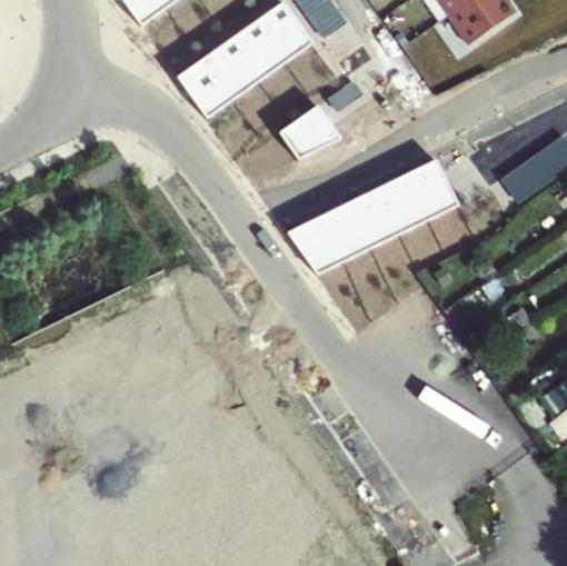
[(121,0),(139,25),(166,6),(161,0),(121,0)]
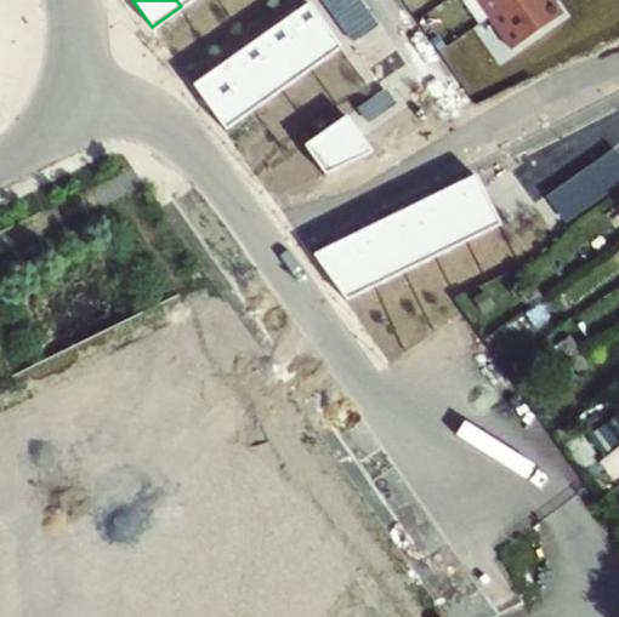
[(486,0),(517,44),(563,11),(555,0),(486,0)]
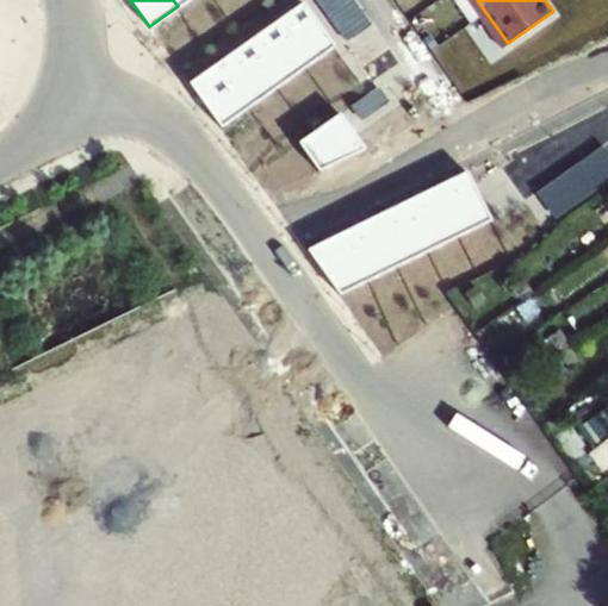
[(303,1),(273,22),(305,66),(334,45),(303,1)]
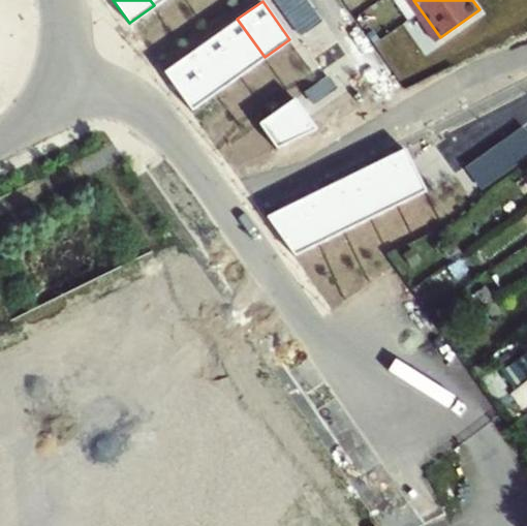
[(237,19),(213,36),(240,74),(265,57),(237,19)]
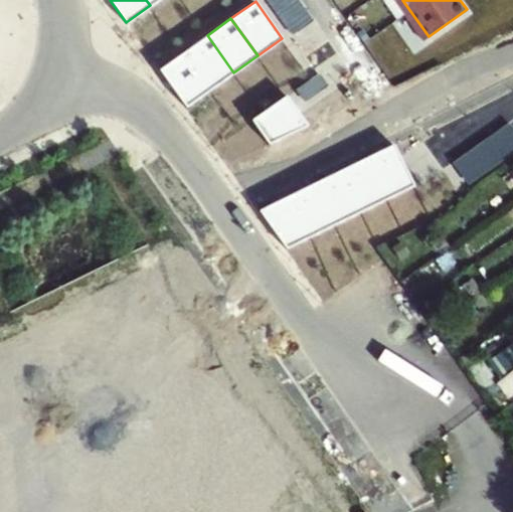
[(207,35),(183,52),(210,89),(233,72),(207,35)]
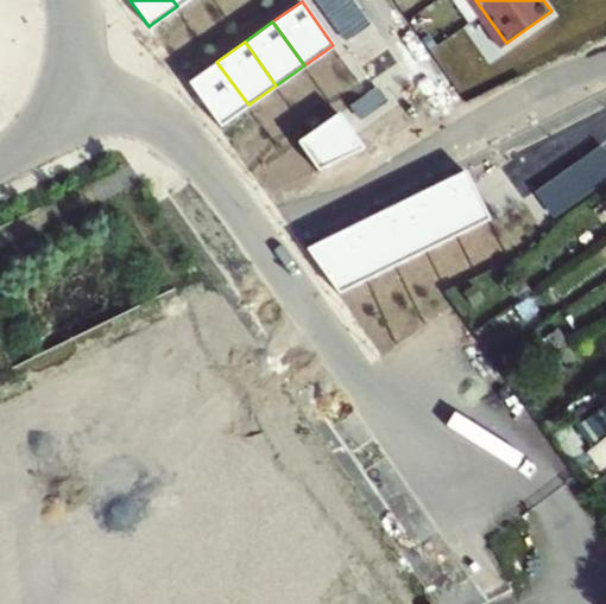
[(216,62),(188,82),(219,126),(248,105),(216,62)]
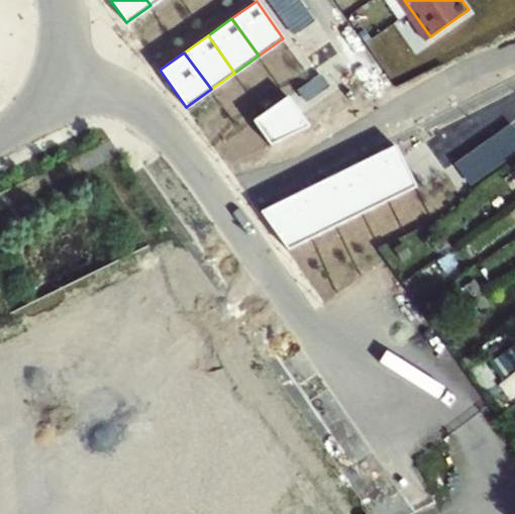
[(252,119),(270,144),(308,126),(287,95),(252,119)]
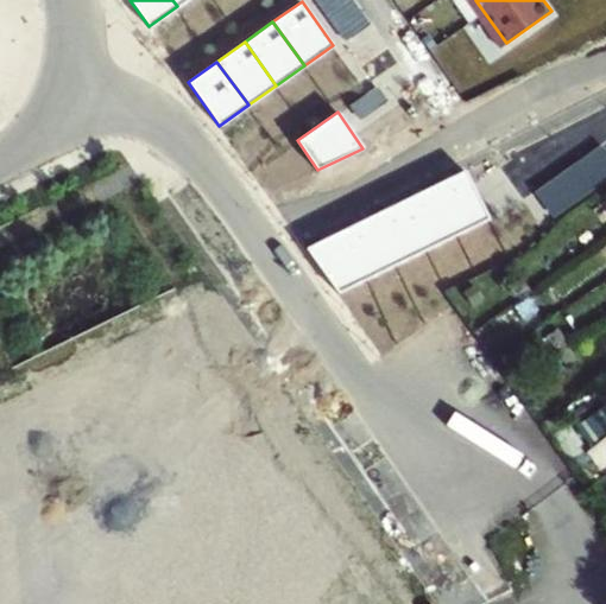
[(605,152),(599,142),(534,188),(553,216),(605,178),(605,152)]
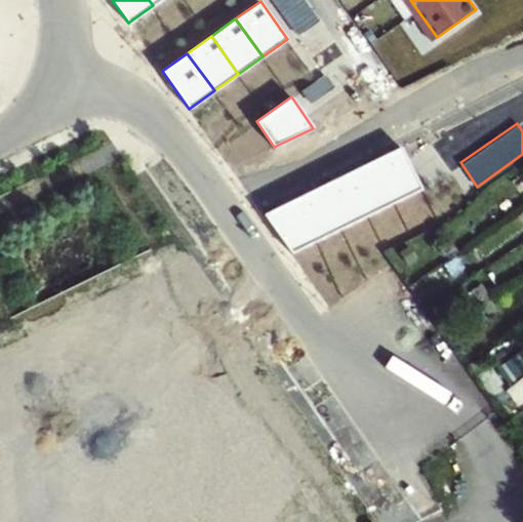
[(401,147),(373,160),(394,202),(421,189),(401,147)]
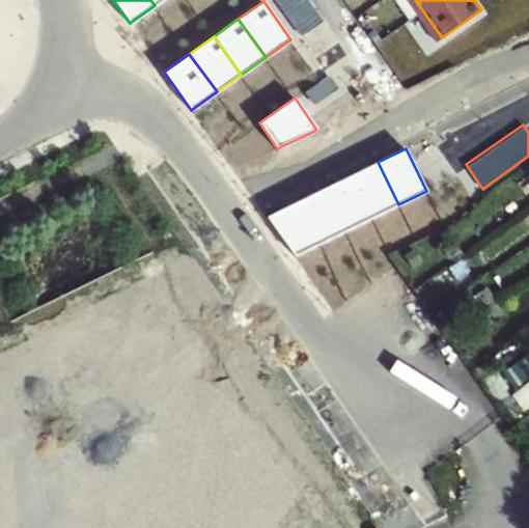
[(378,162),(351,175),(371,218),(398,204),(378,162)]
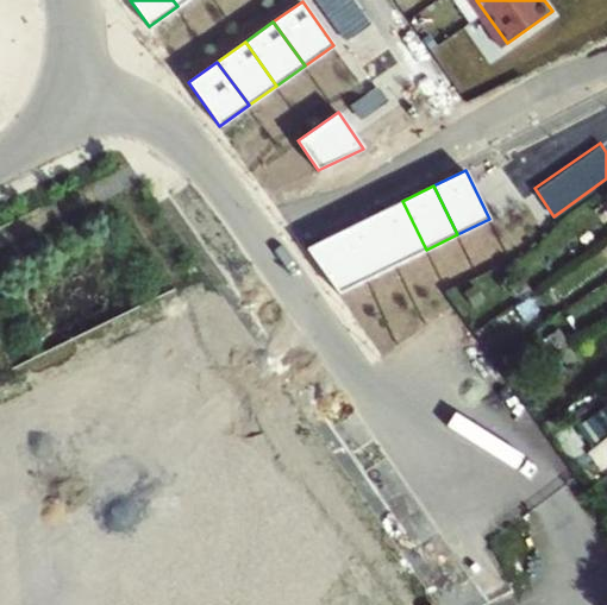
[(373,216),(395,264),(426,250),(402,201),(373,216)]
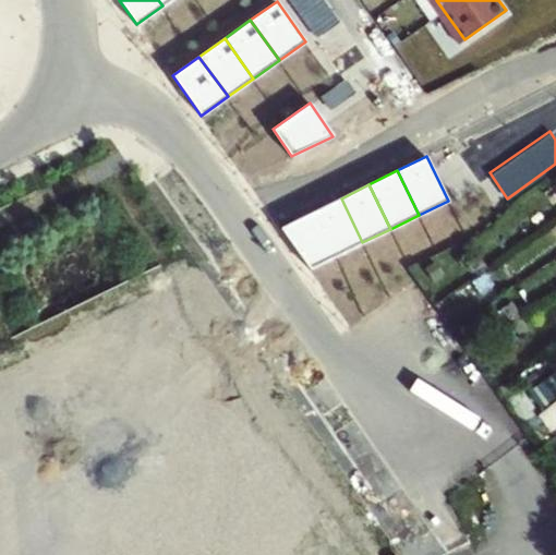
[(317,214),(337,255),(362,242),(341,198),(313,212),(317,214)]
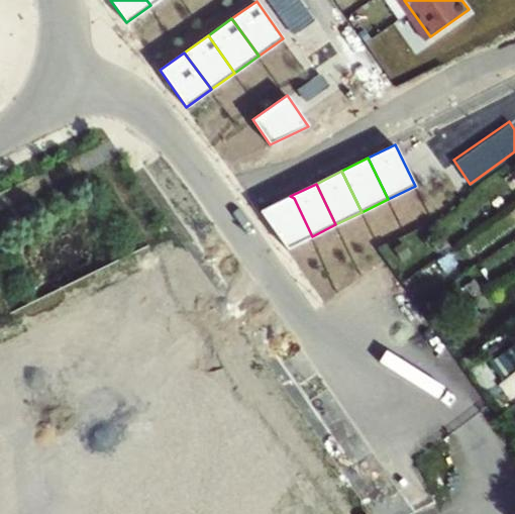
[(260,211),(288,248),(312,236),(294,198),(290,196),(260,211)]
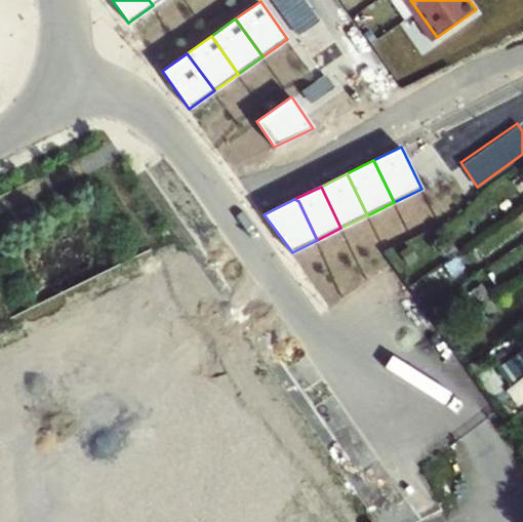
[(439,247),(447,259),(457,252),(449,240),(439,247)]
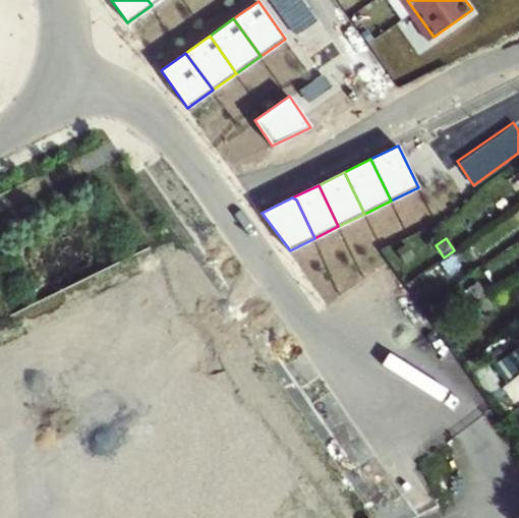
[(463,263),(454,250),(444,257),(453,270),(463,263)]
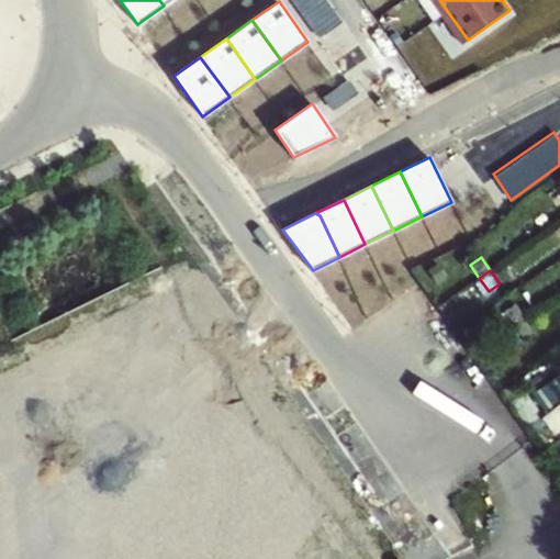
[(504,314),(513,326),(524,319),(515,306),(504,314)]
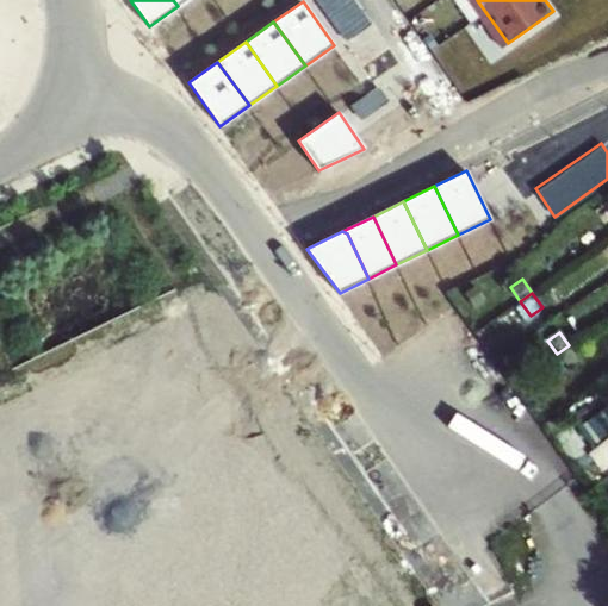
[(579,361),(569,345),(557,354),(568,369),(579,361)]
